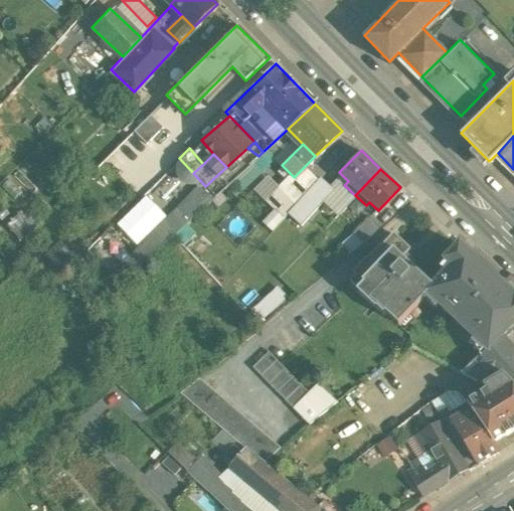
[(174,172),(162,183),(170,191),(181,180),(174,172)]
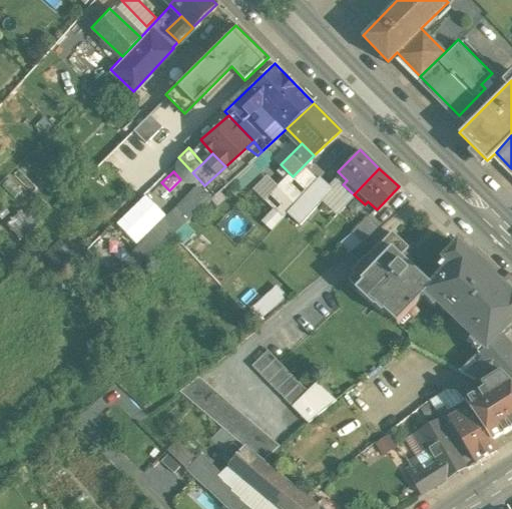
[(320,175),(287,211),(300,222),(332,187),(320,175)]
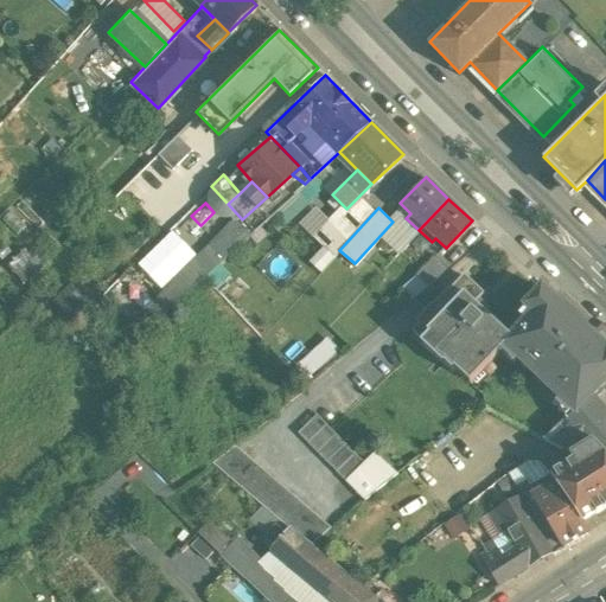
[(233,221),(120,328),(133,343),(246,234),(233,221)]
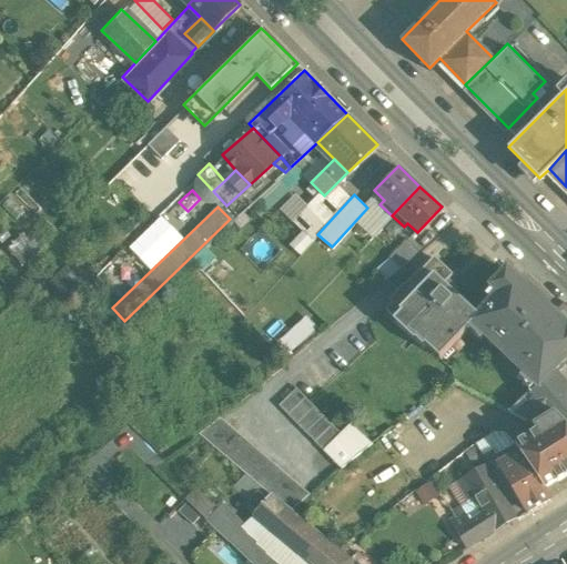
[(159,213),(125,244),(148,269),(181,237),(159,213)]
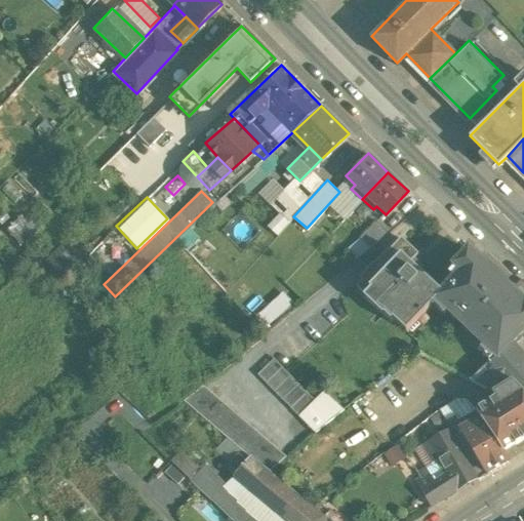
[(346,245),(356,256),(384,230),(374,219),(346,245)]
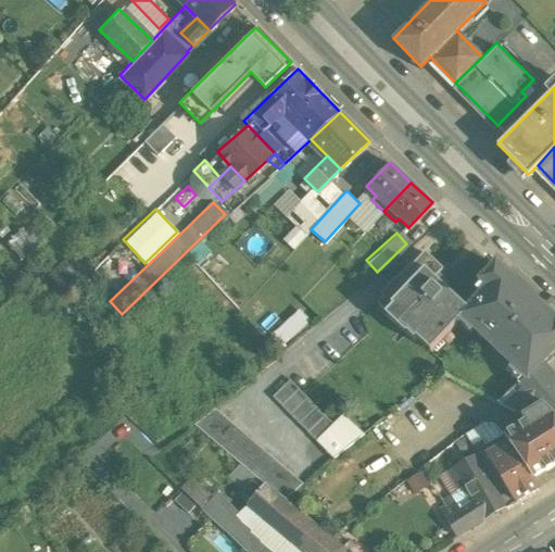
[(425,250),(412,264),(410,262),(394,278),(393,277),(380,291),(393,304),(387,312),(399,323),(404,317),(411,323),(412,322),(420,329),(416,335),(430,347),(461,314),(467,308),(433,276),(442,266),(425,250)]
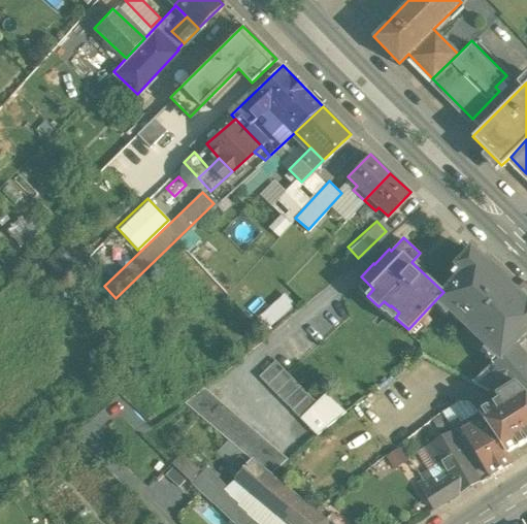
[(526,303),(471,250),(456,264),(463,271),(443,292),(437,298),(497,356),(491,362),(498,368),(499,367),(503,374),(525,355),(513,342),(526,328),(526,303)]
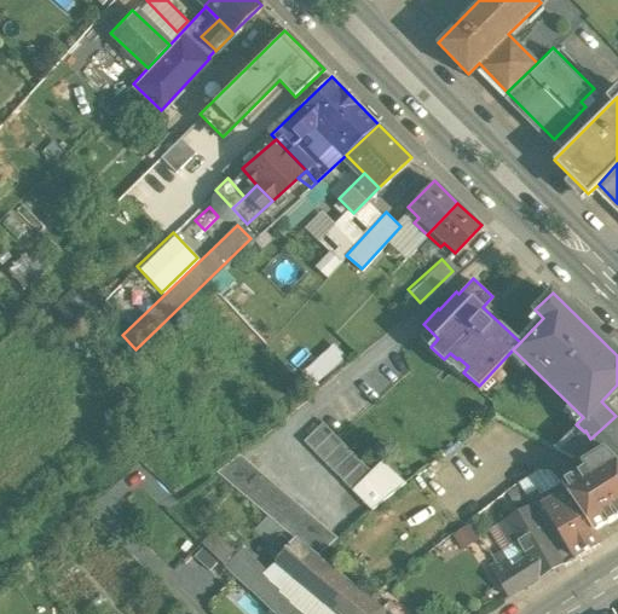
[(319,381),(331,358),(317,351),(306,374),(319,381)]
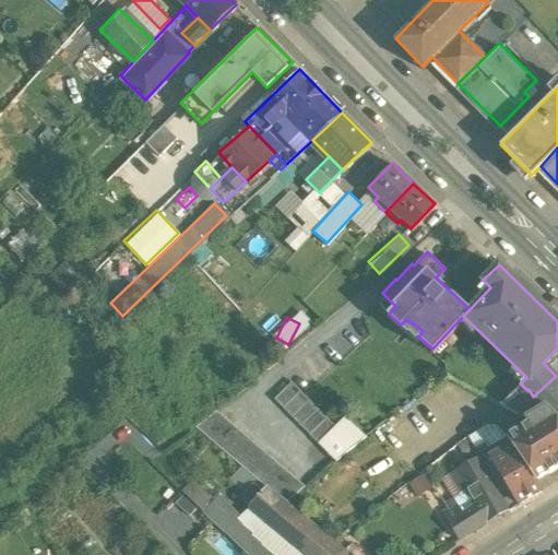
[(557,377),(556,376),(533,397),(529,389),(527,390),(510,406),(526,415),(544,403),(557,416),(557,377)]
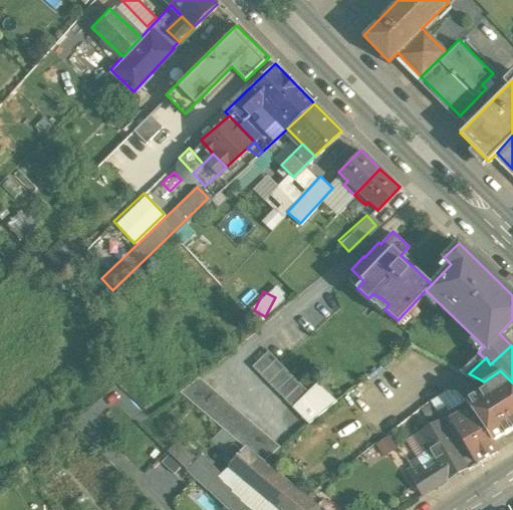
[(306,390),(266,348),(250,364),(291,405),(306,390)]
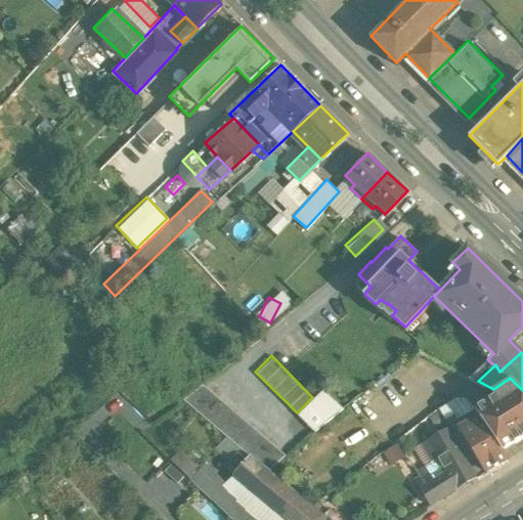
[(522,390),(510,378),(493,389),(491,391),(494,396),(473,409),(480,419),(499,447),(522,433),(522,390)]
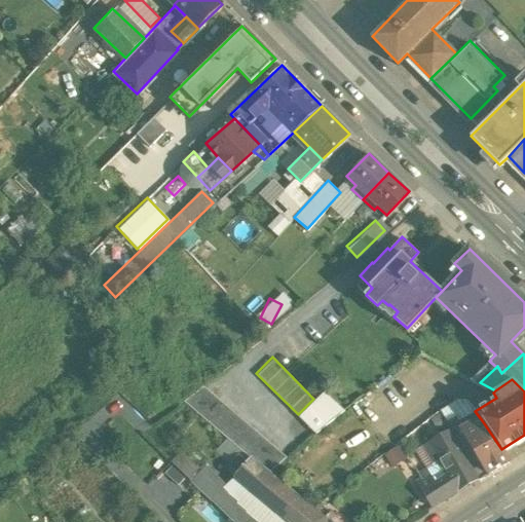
[(284,454),(201,387),(190,402),(272,469),(284,454)]
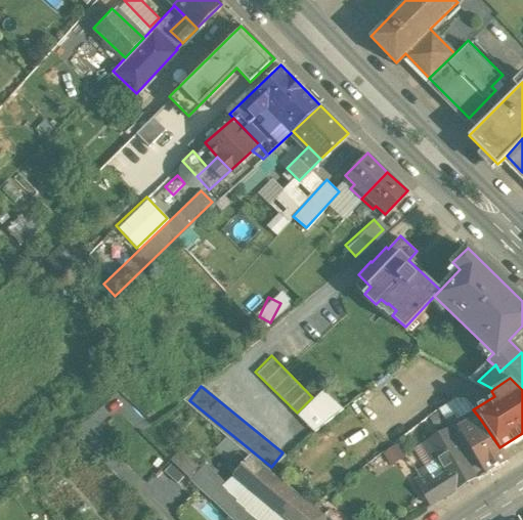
[(499,447),(480,419),(461,430),(486,469),(507,458),(499,447)]
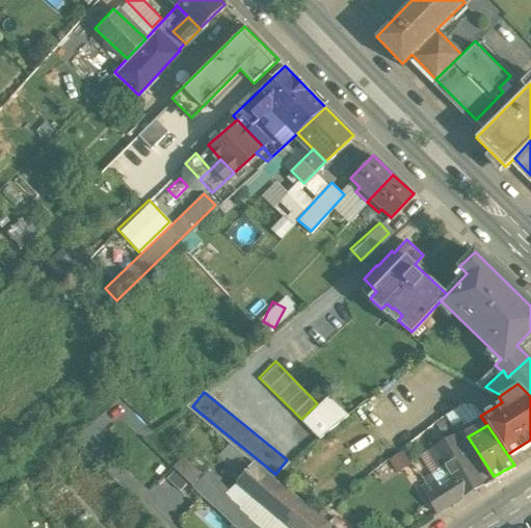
[(459,442),(454,432),(433,444),(451,472),(465,494),(484,481),(459,442)]
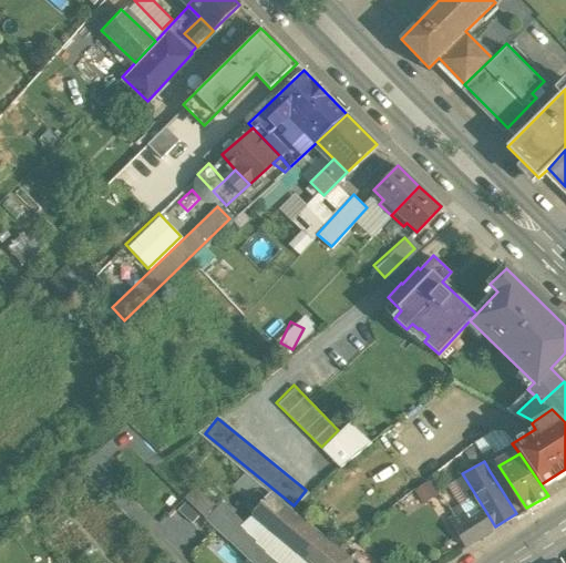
[(526,508),(498,466),(490,471),(516,513),(526,508)]
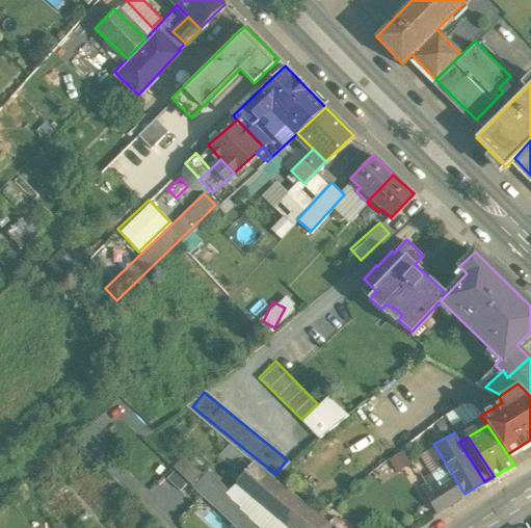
[(230,441),(204,468),(227,490),(236,478),(250,463),(230,441)]
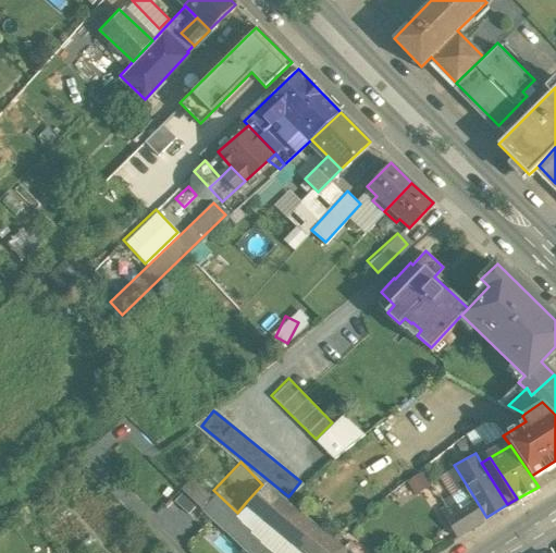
[(280,552),(237,513),(213,490),(209,494),(189,477),(180,487),(223,528),(224,527),(251,552),(280,552)]
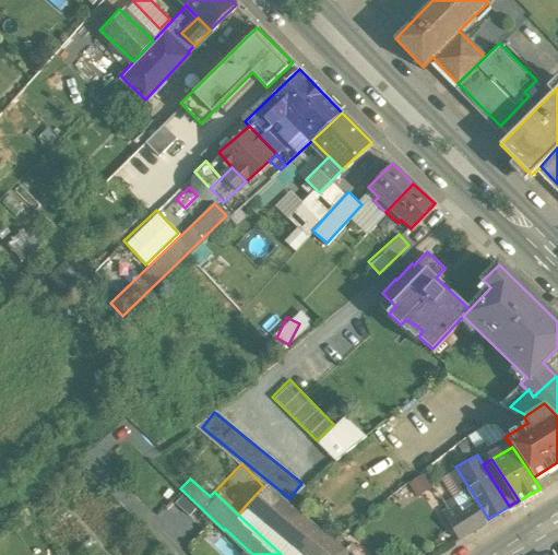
[(333,544),(263,486),(248,503),(274,524),(275,523),(312,554),(347,554),(349,554),(336,541),(333,544)]
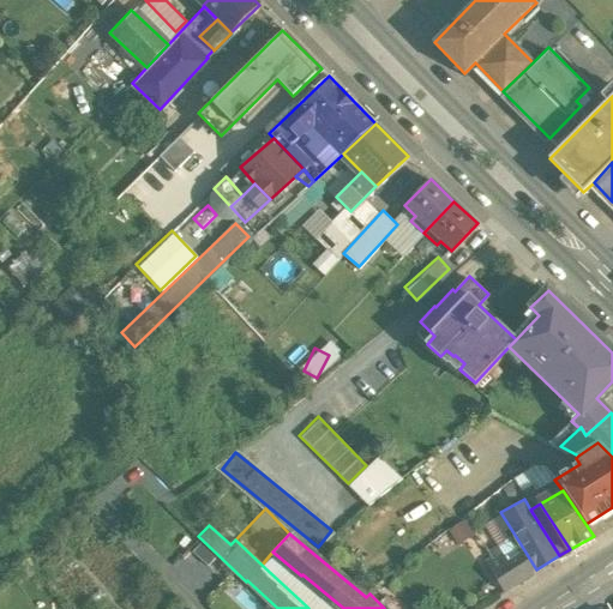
[(521,544),(506,554),(499,543),(488,550),(492,556),(486,560),(504,589),(536,570),(521,544)]
